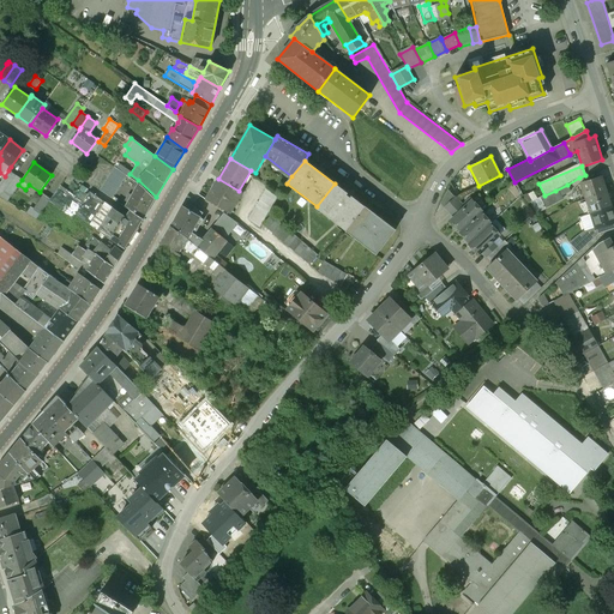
[(116,187),(125,175),(121,172),(116,169),(102,192),(112,199),(118,188),(116,187)]
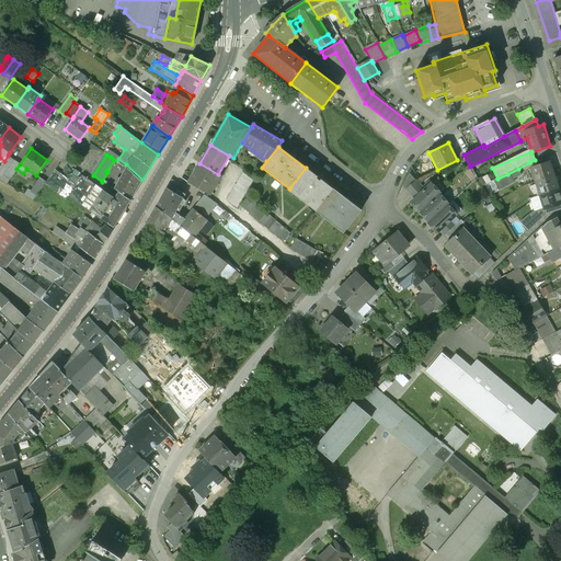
[(8,156),(4,161),(0,167),(0,169),(0,170),(0,180),(1,181),(15,160),(8,156)]
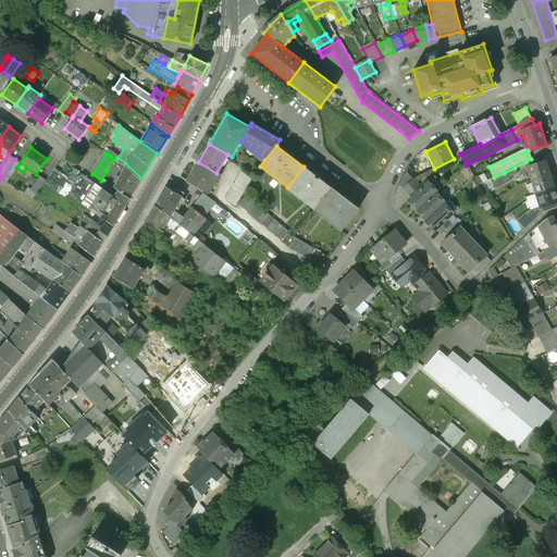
[(5,183),(16,168),(20,163),(15,159),(1,180),(5,183)]
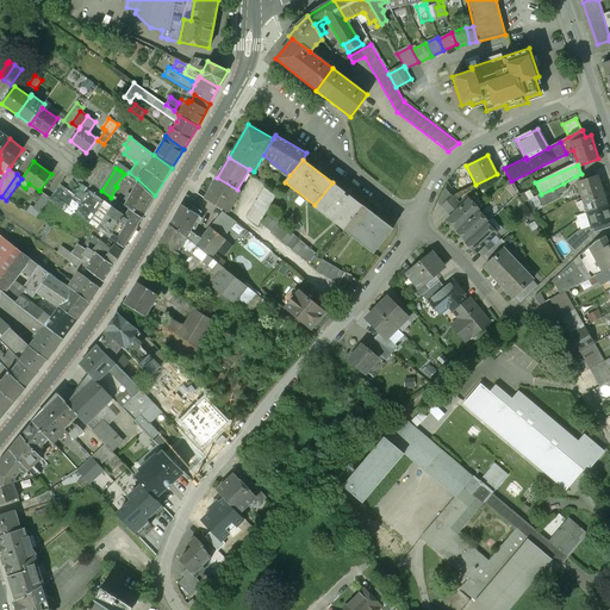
[(125,206),(130,209),(142,218),(154,198),(143,186),(125,174),(124,174),(116,186),(117,187),(128,194),(125,200),(126,201),(125,206)]
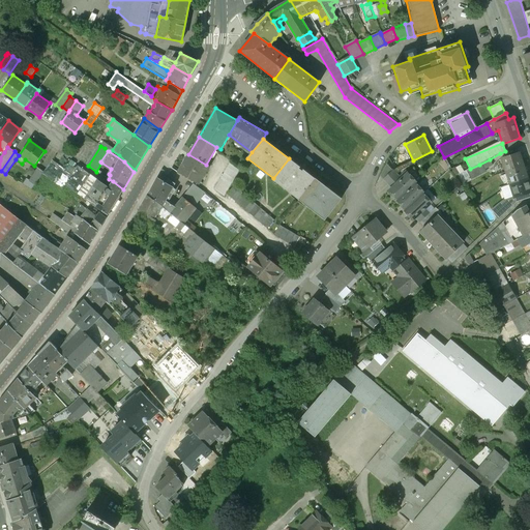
[(502,158),(506,172),(524,166),(520,153),(502,158)]
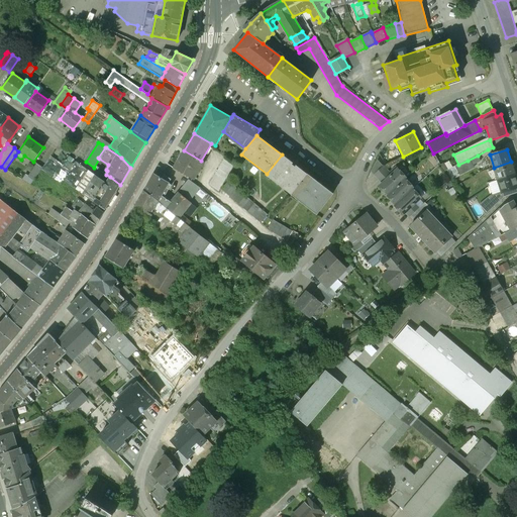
[(204,163),(201,161),(184,150),(174,168),(194,180),(204,163)]
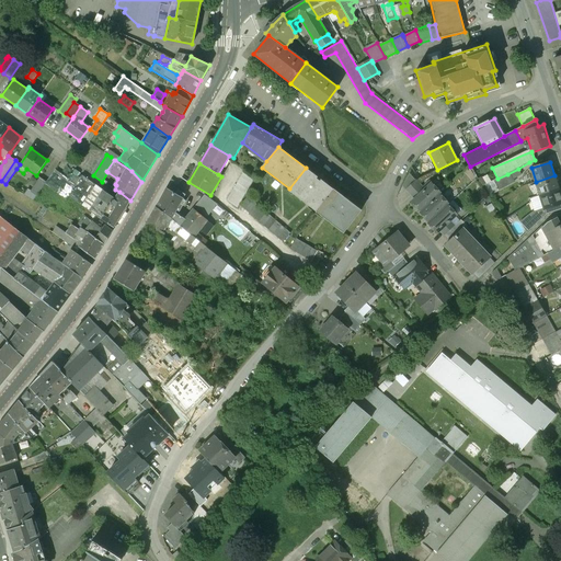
[(288,190),(316,212),(333,190),(306,168),(289,189),(288,190)]
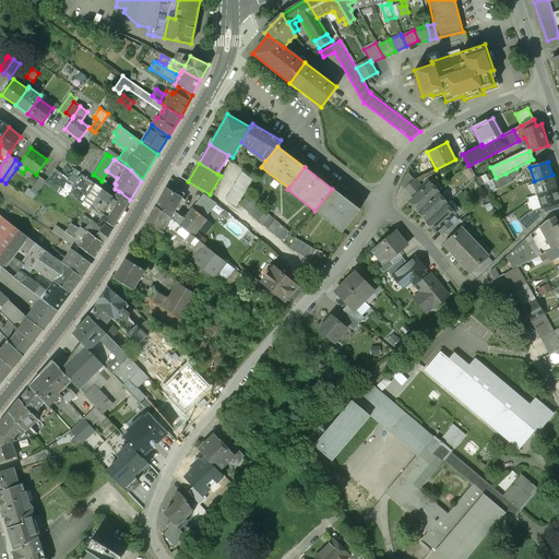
[(516,168),(506,174),(509,180),(520,175),(516,168)]
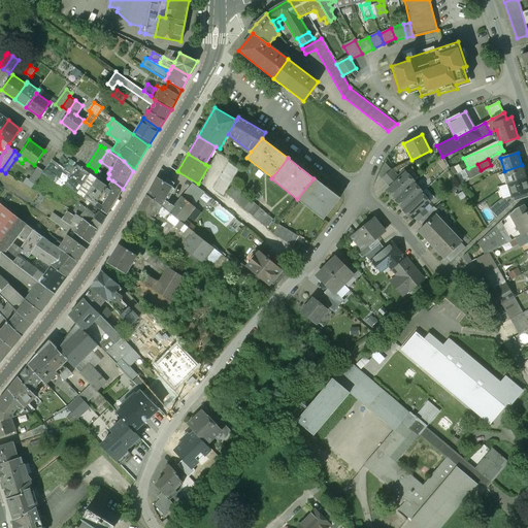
[(65,185),(84,198),(97,179),(78,165),(72,173),(52,160),(43,171),(42,173),(63,188),(65,185)]
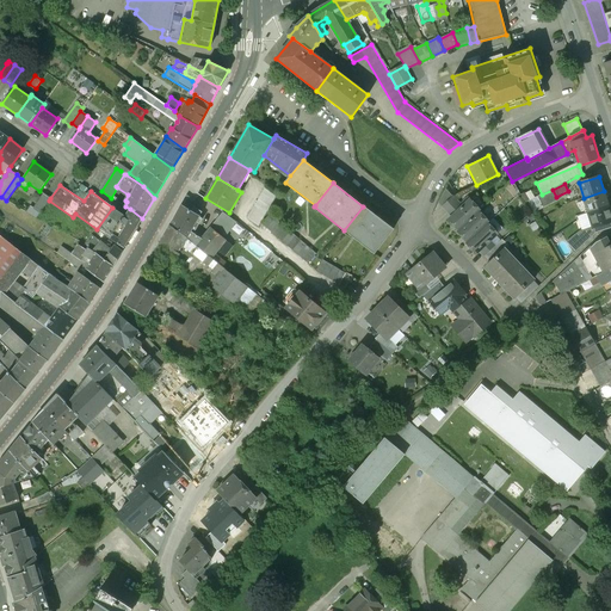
[(277,196),(266,187),(254,207),(247,220),(259,227),(277,196)]
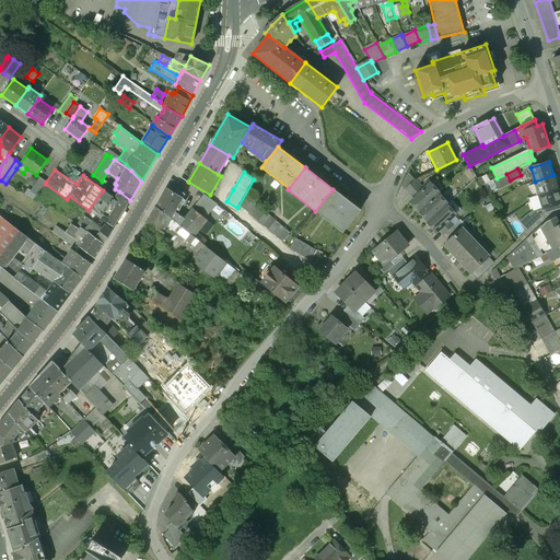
[(411,201),(421,211),(439,194),(440,193),(431,183),(424,189),(409,173),(403,185),(415,198),(411,201)]
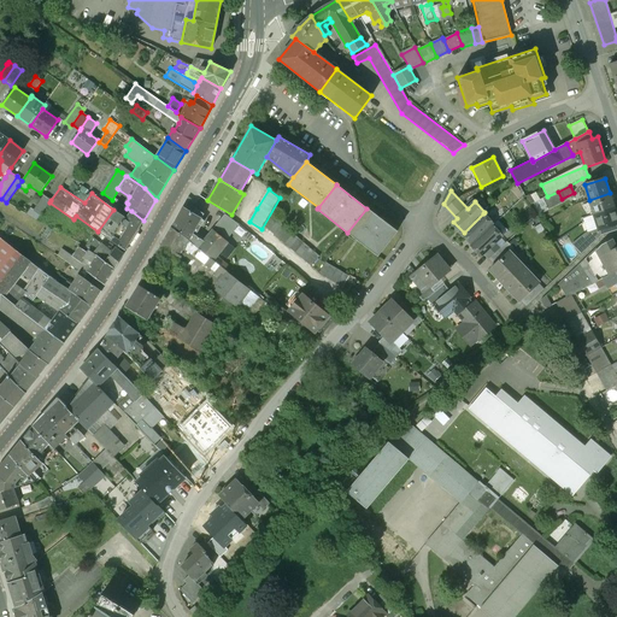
[(589,200),(594,215),(615,207),(610,193),(589,200)]
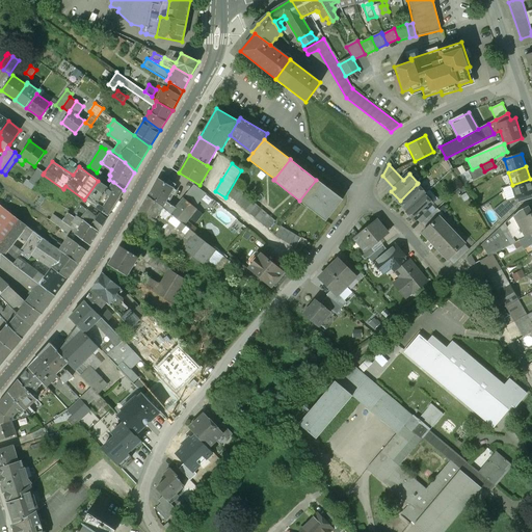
[(43,175),(44,173),(37,168),(29,181),(26,179),(23,185),(31,190),(43,175)]
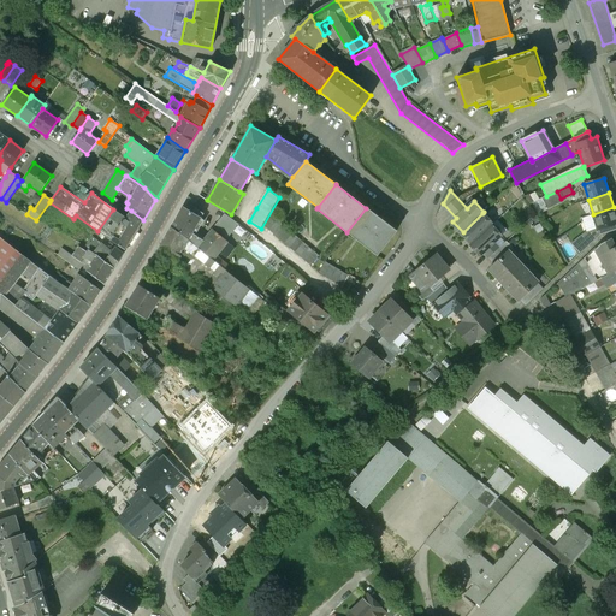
[(188,197),(171,227),(195,247),(201,240),(190,232),(193,229),(195,231),(200,225),(197,223),(203,214),(196,209),(197,205),(188,197)]
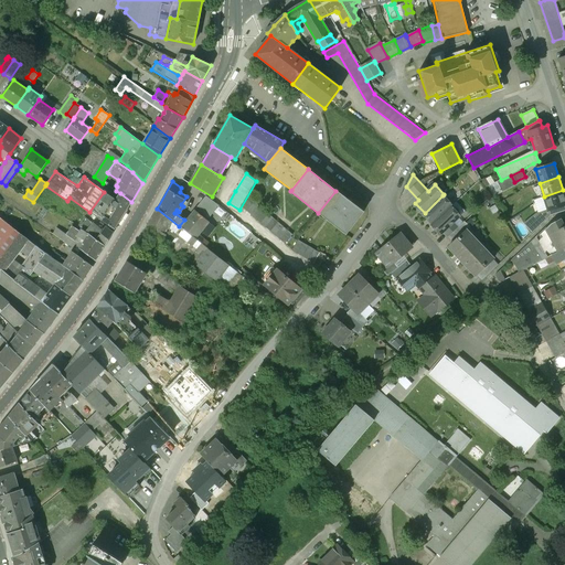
[(564,204),(564,196),(563,190),(544,196),(548,210),(564,204)]
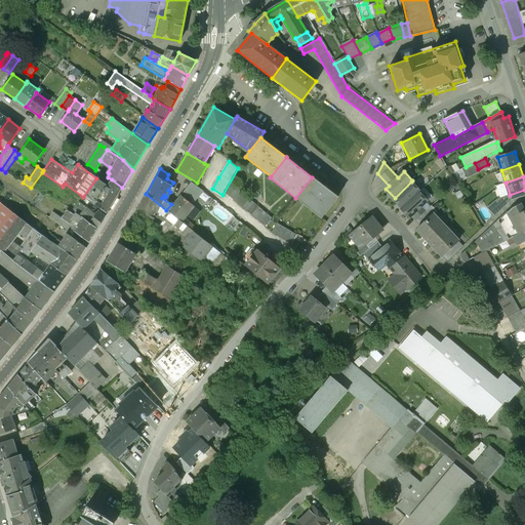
[(338,197),(312,177),(295,198),(322,218),(338,197)]
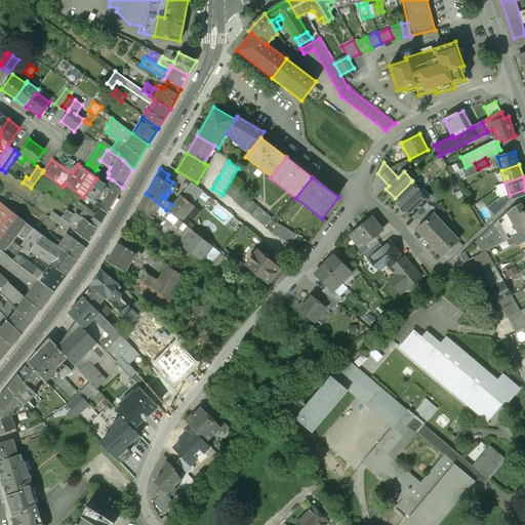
[(107,213),(109,210),(102,202),(109,195),(105,191),(108,186),(96,178),(83,197),(107,213)]
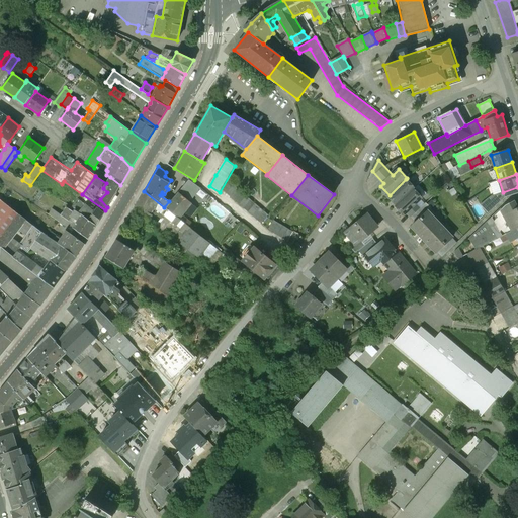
[(119,187),(120,185),(110,177),(108,180),(106,183),(103,188),(107,192),(100,199),(107,207),(119,187)]
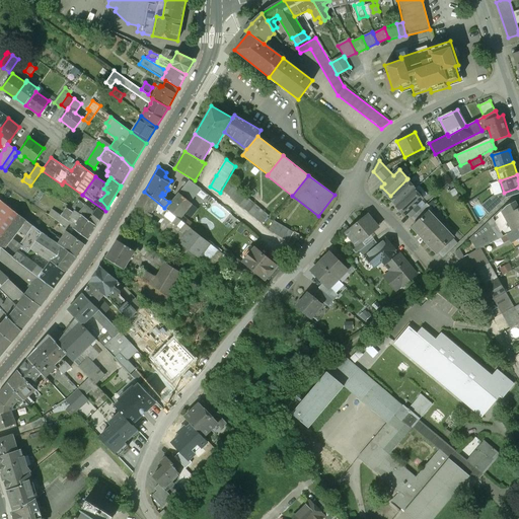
[(389,197),(397,206),(415,190),(416,189),(406,179),(390,196),(389,197)]
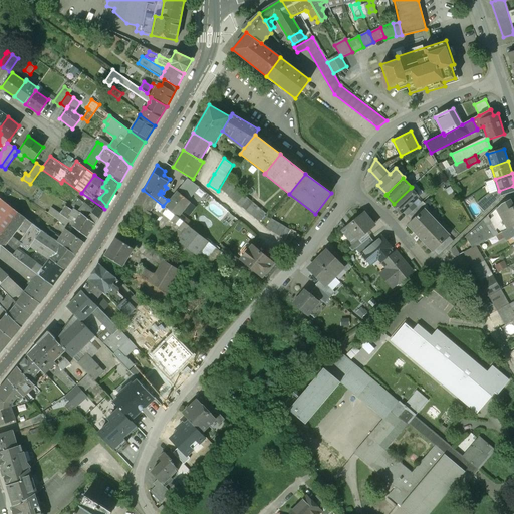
[(188,179),(180,189),(190,198),(198,187),(188,179)]
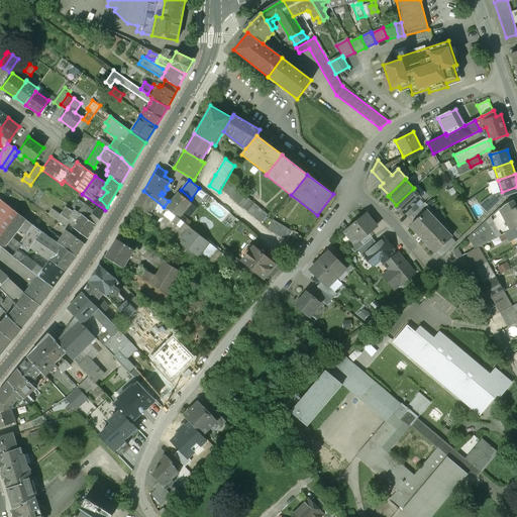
[(261,223),(268,214),(228,181),(221,189),(261,223)]
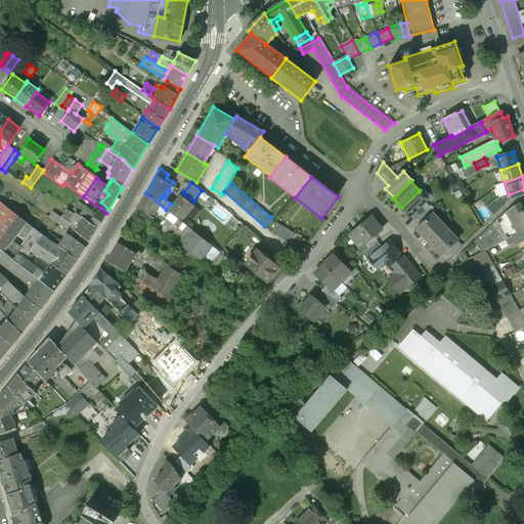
[(427,201),(419,191),(401,208),(400,209),(408,217),(411,214),(421,206),(427,201)]
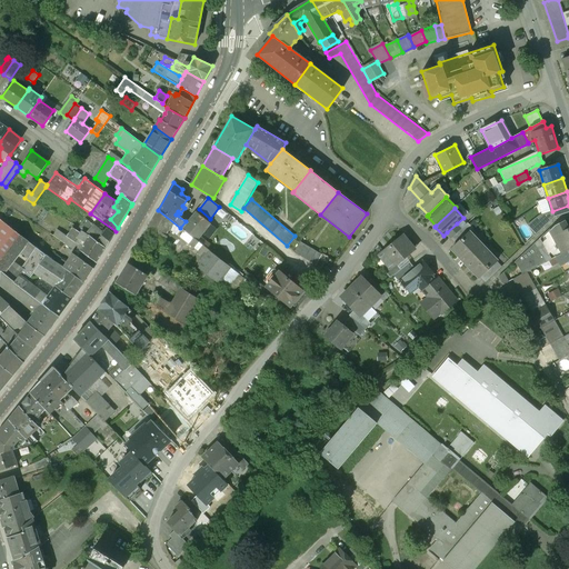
[(185,230),(180,228),(158,210),(148,228),(163,240),(172,226),(172,230),(180,236),(185,230)]
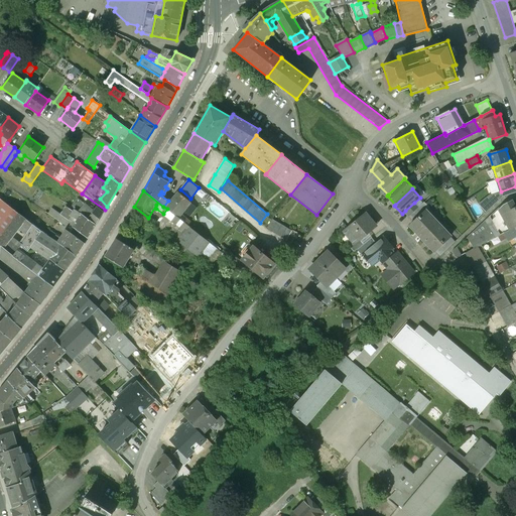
[(163,207),(167,209),(178,218),(184,212),(189,216),(197,208),(176,191),(168,201),(163,207)]
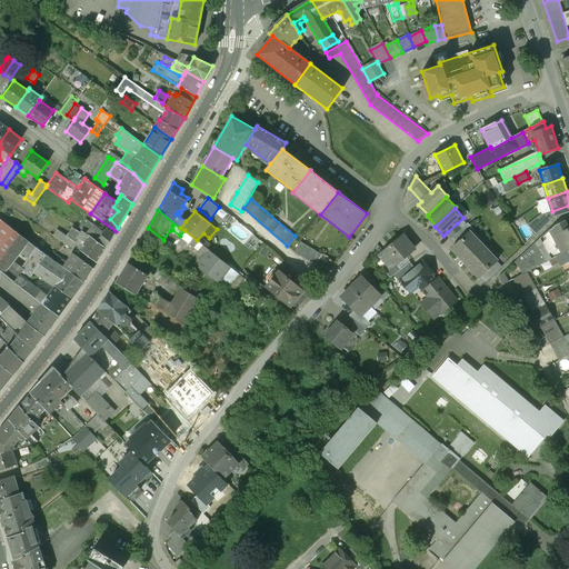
[(555,218),(552,211),(540,216),(545,227),(555,218)]
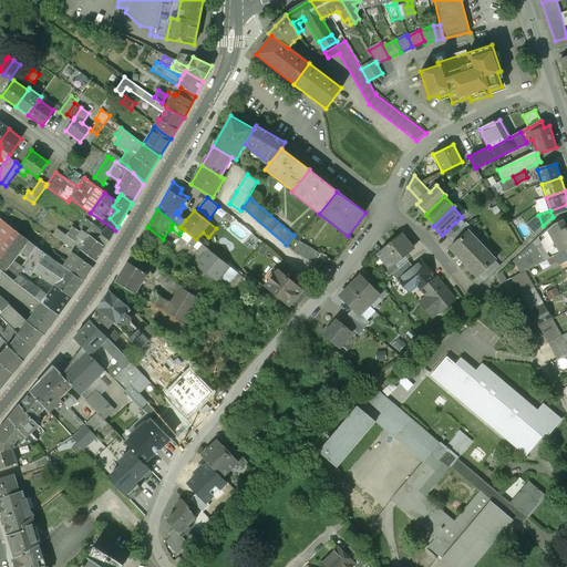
[(533,236),(543,226),(538,215),(525,224),(533,236)]
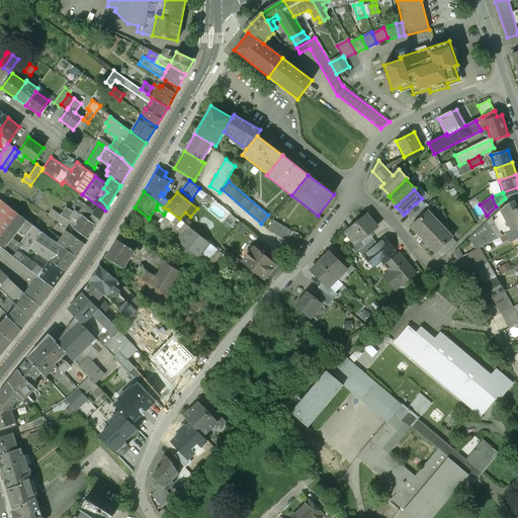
[(48,237),(0,199),(0,246),(3,249),(19,229),(41,245),(48,237)]
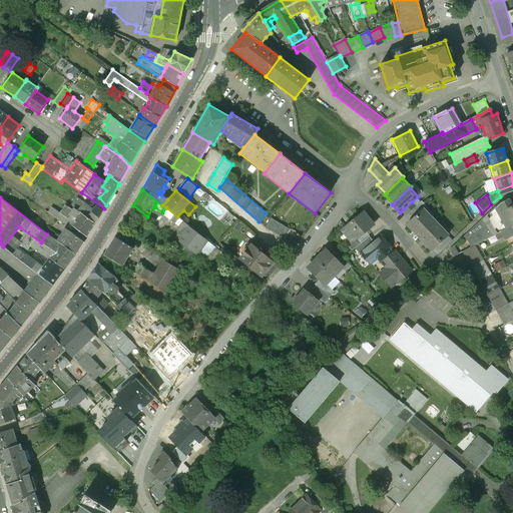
[(95,223),(102,211),(96,206),(93,209),(77,197),(71,206),(74,208),(76,209),(81,212),(95,223)]
